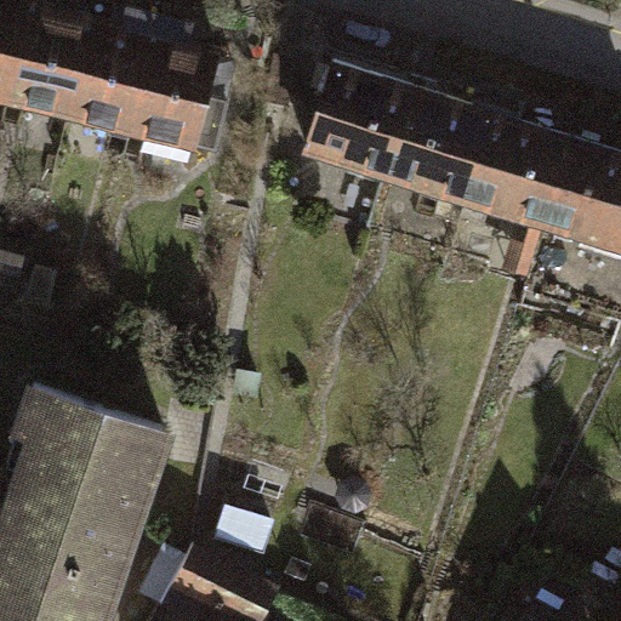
[(0,0),(0,106),(7,108),(32,0),(0,0)]
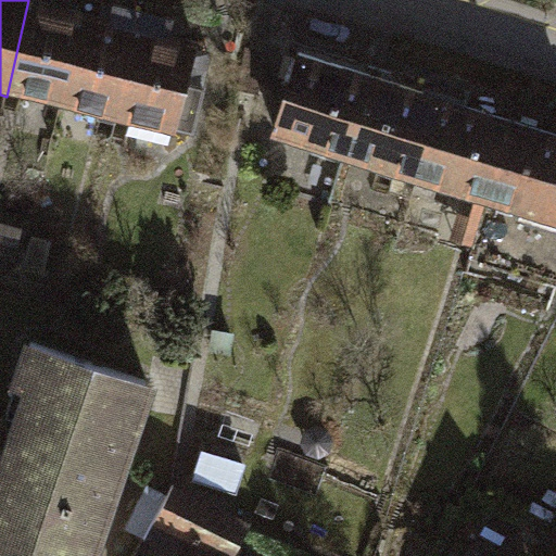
[(58,0),(28,0),(7,97),(63,110),(86,17),(55,10),(58,0)]
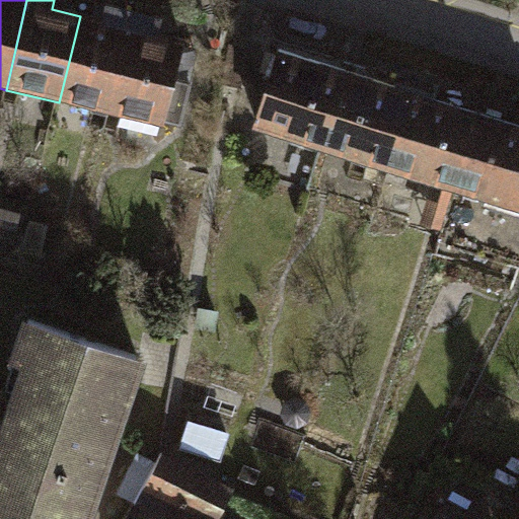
[(104,21),(80,16),(59,102),(53,128),(106,140),(113,116),(137,14),(107,8),(104,21)]
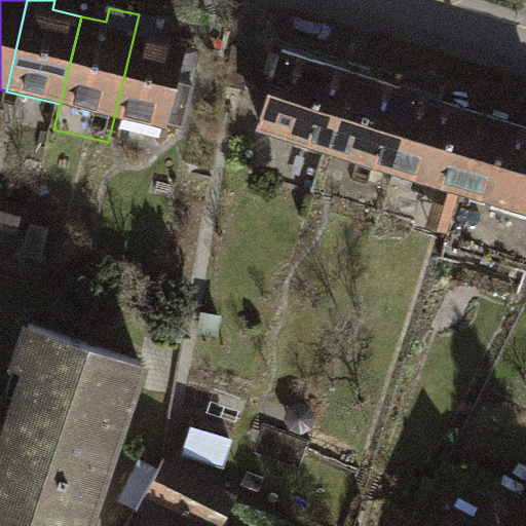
[(163,21),(139,14),(114,117),(127,120),(122,140),(163,150),(167,129),(185,134),(196,86),(180,82),(189,42),(160,35),(163,21)]
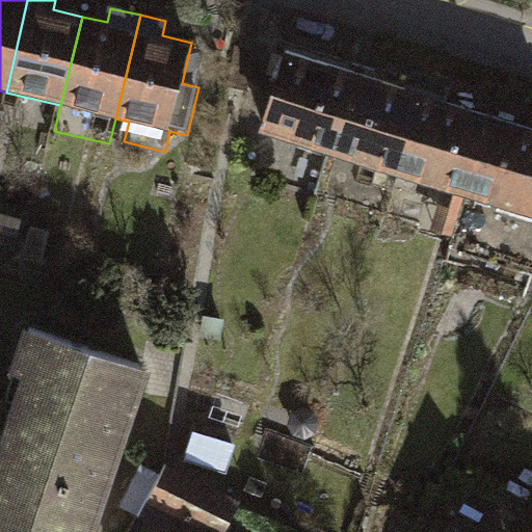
[(354,76),(285,55),(262,132),(330,153),(354,76)]
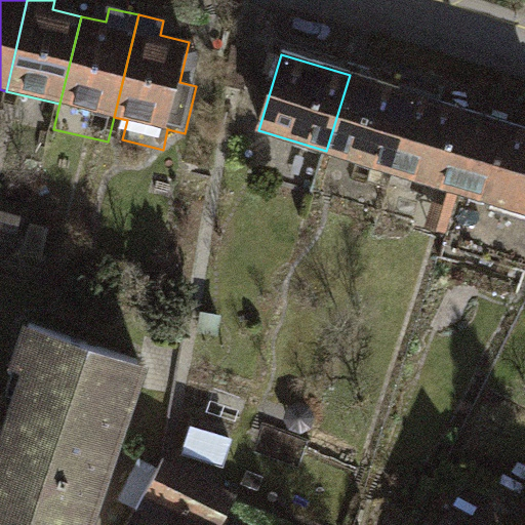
[(417,95),(350,75),(326,151),(395,171),(417,95)]
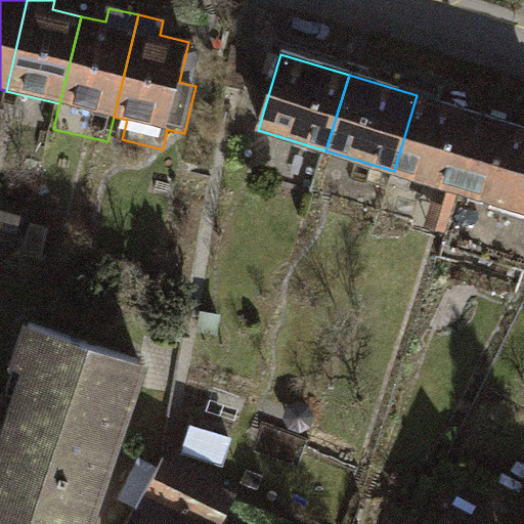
[(484,115),(417,95),(394,171),(462,191),(484,115)]
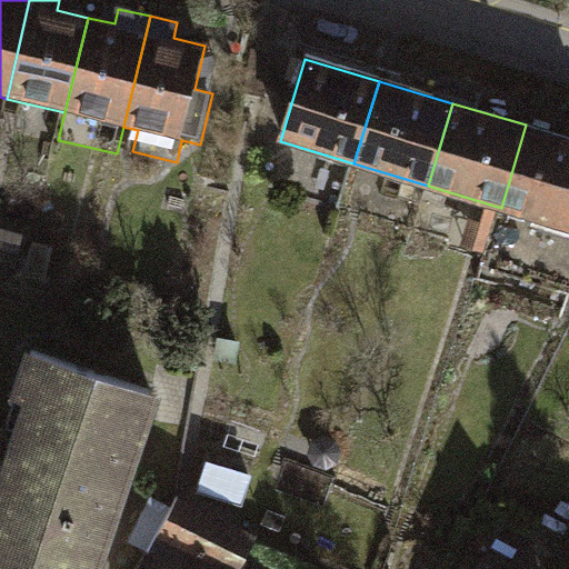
[(568,138),(526,125),(501,208),(568,228),(568,138)]
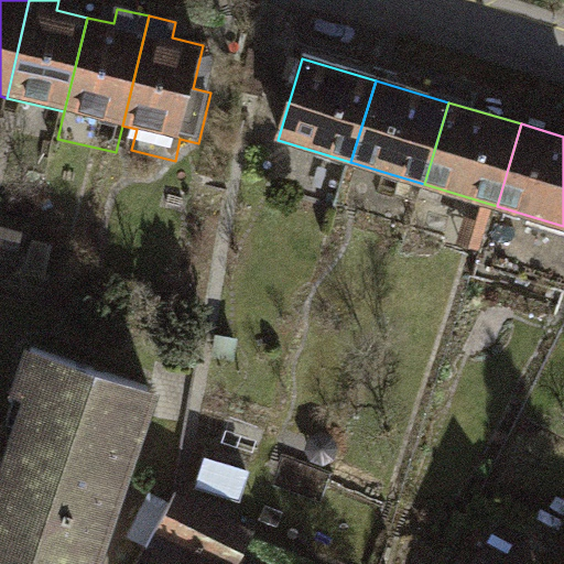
[(101,563),(159,391),(24,348),(9,394),(21,398),(0,461),(0,563),(101,563)]
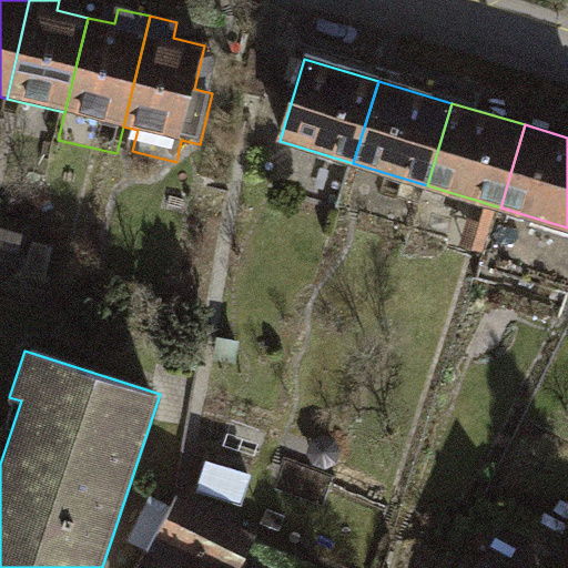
[(243,567),(260,536),(181,497),(154,550),(182,564),(189,551),(222,567),(243,567)]
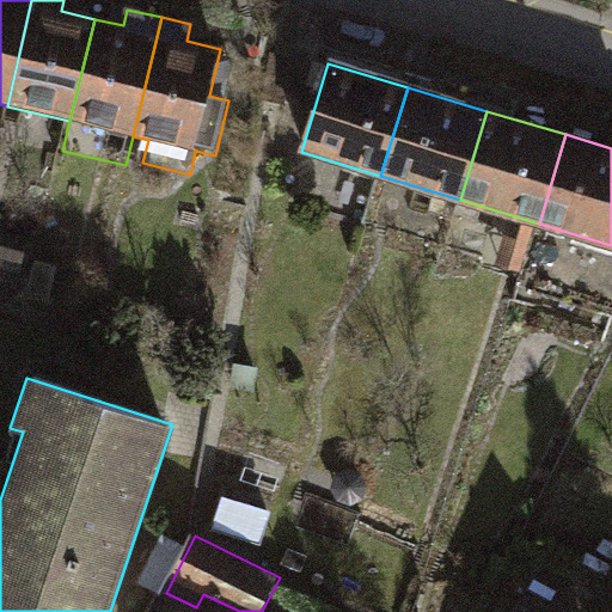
All buildings are outlined.
